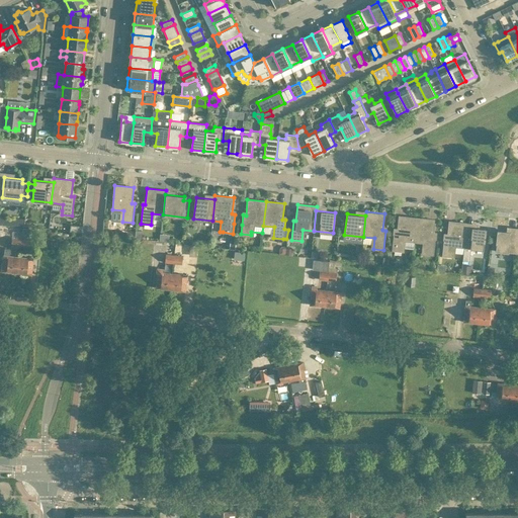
[(403,241),(414,242),(417,218),(399,216),(397,232),(394,231),(392,250),(402,252),(403,241)]
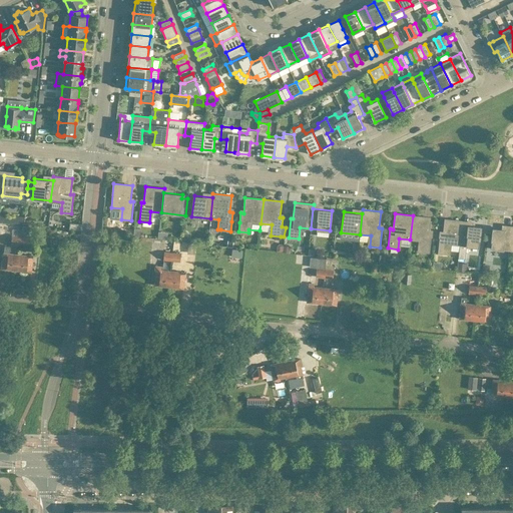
[(413,215),(410,239),(421,240),(420,251),(430,252),(432,233),(429,233),(431,217),(413,215)]
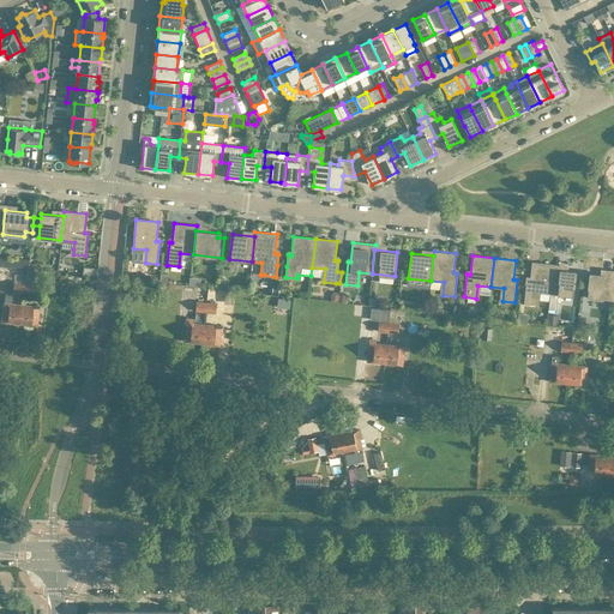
[(551,293),(553,269),(554,264),(531,262),(530,281),(527,281),(524,304),(536,305),(537,292),(551,293)]
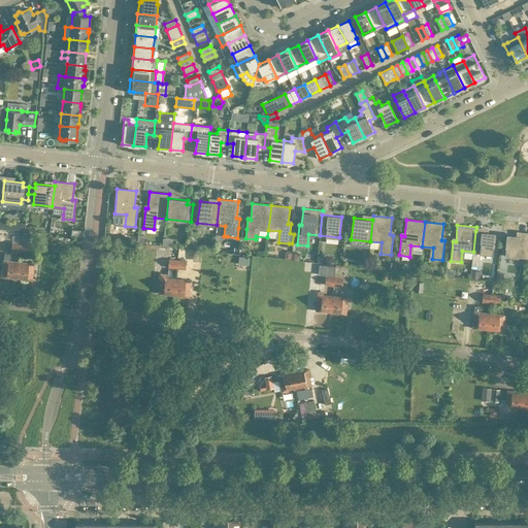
[(475,231),(473,252),(472,266),(479,266),(481,253),(493,254),(495,233),(475,231)]
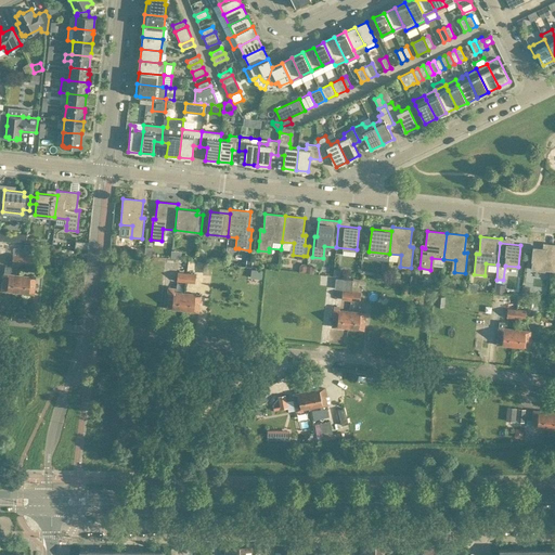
[(23,245),(22,256),(31,257),(33,246),(23,245)]
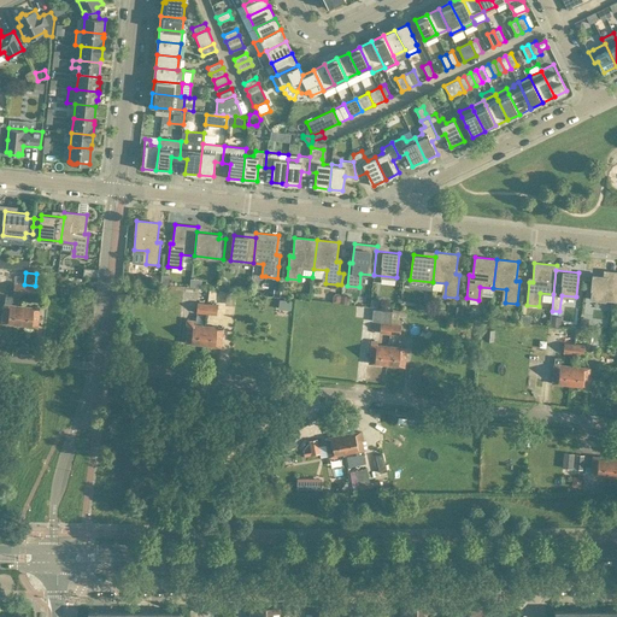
[(591,299),(612,301),(615,277),(593,275),(591,299)]
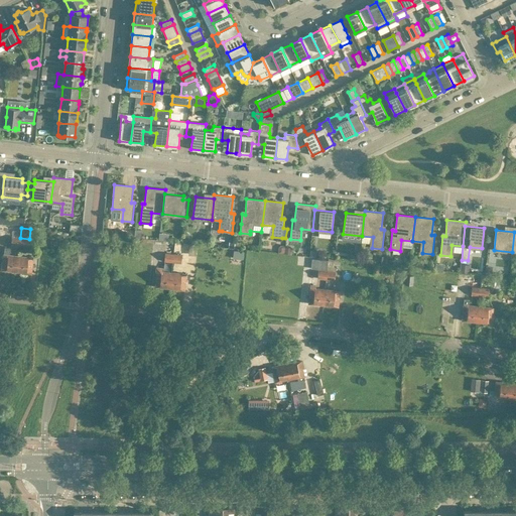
[(12,237),(11,245),(28,247),(29,239),(20,238),(12,237)]
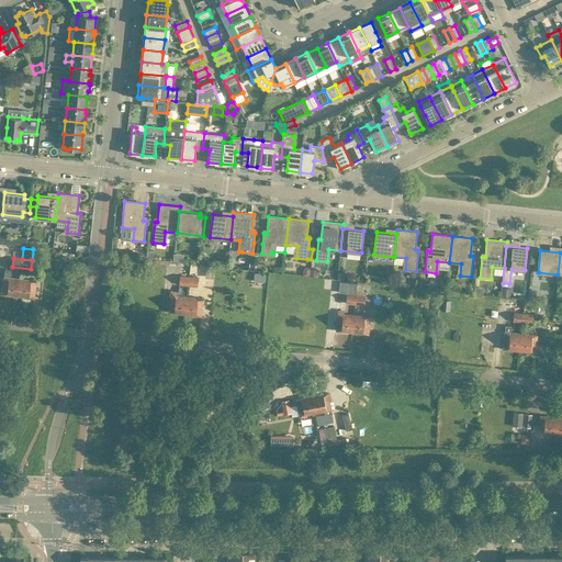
[(3,277),(2,294),(19,296),(20,279),(11,278),(11,270),(6,269),(4,277),(3,277)]
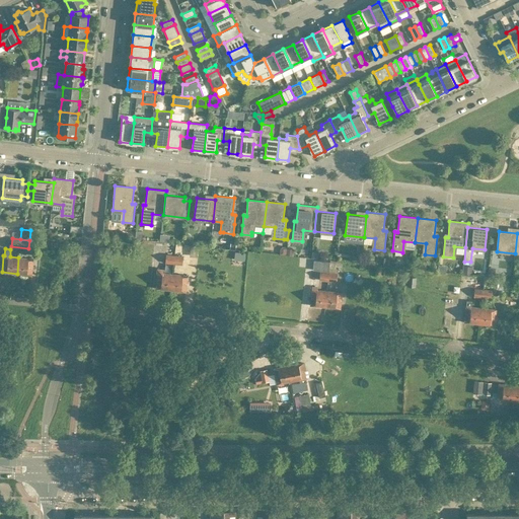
[(166,254),(165,264),(182,265),(183,255),(166,254)]
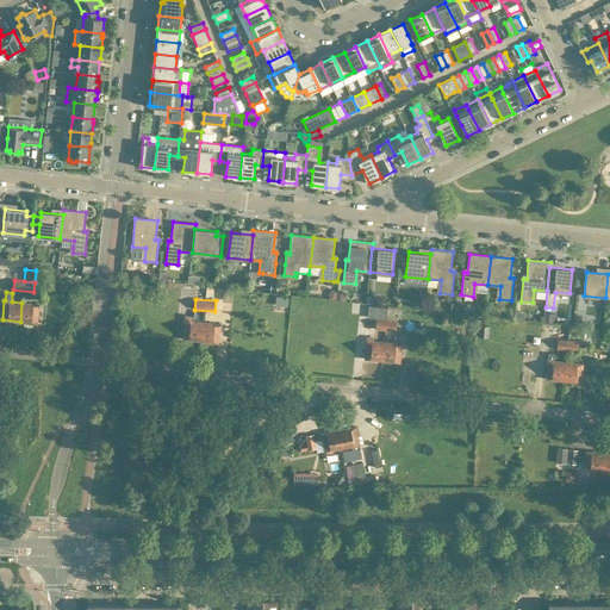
[(22,303),(20,322),(37,323),(39,304),(22,303)]
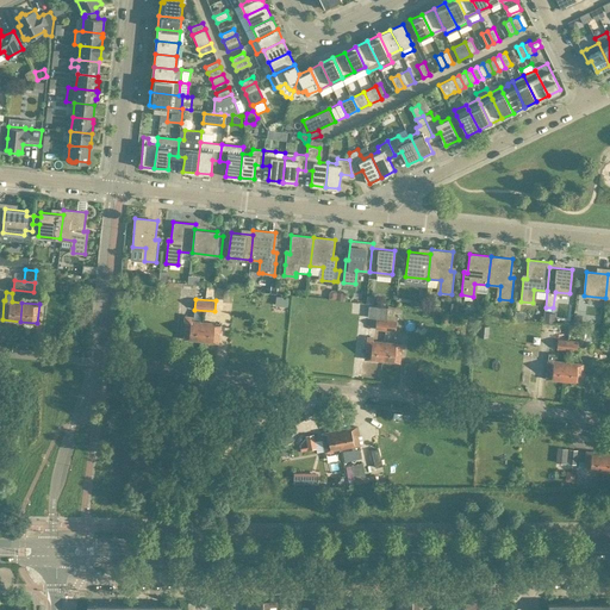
[(368,306),(368,318),(377,318),(375,330),(396,331),(397,321),(386,321),(387,307),(368,306)]
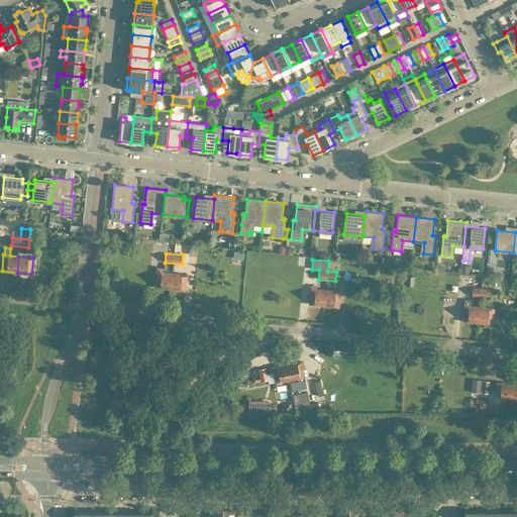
[(461,264),(460,273),(470,274),(471,265),(461,264)]
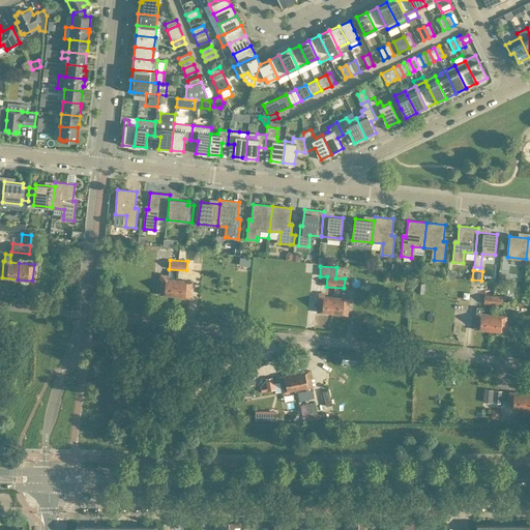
[(159,294),(174,296),(176,280),(167,278),(167,274),(160,274),(160,278),(159,294)]
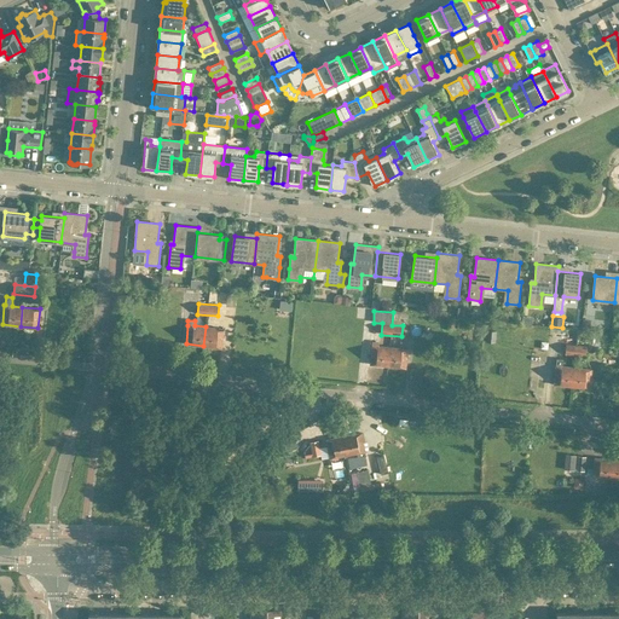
[(206,327),(203,346),(221,348),(224,329),(206,327)]
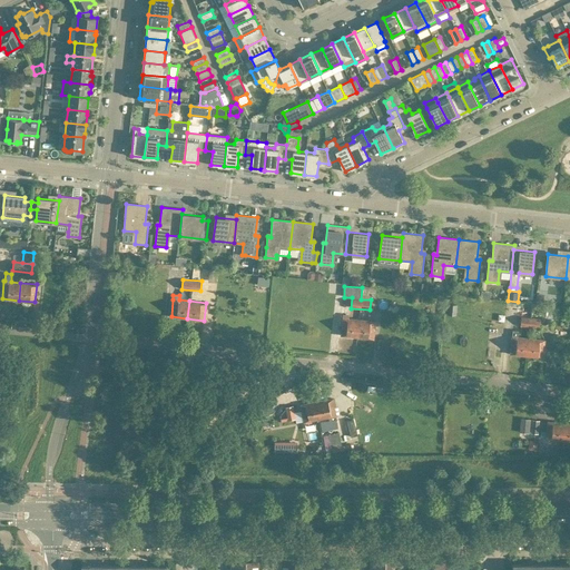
[(448,304),(446,314),(455,315),(458,305),(448,304)]
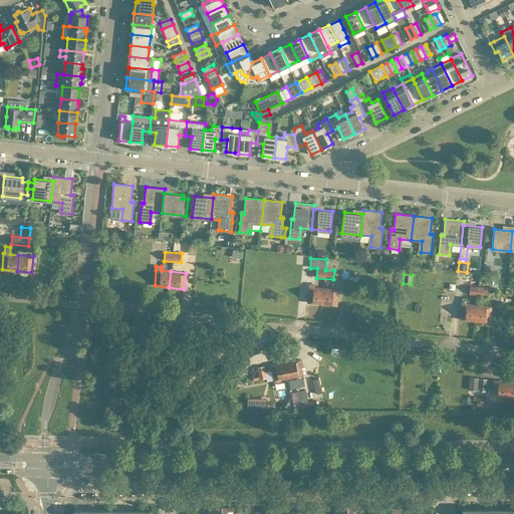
[(308,292),(307,302),(322,304),(324,288),(314,287),(314,284),(309,284),(309,286),(308,292)]
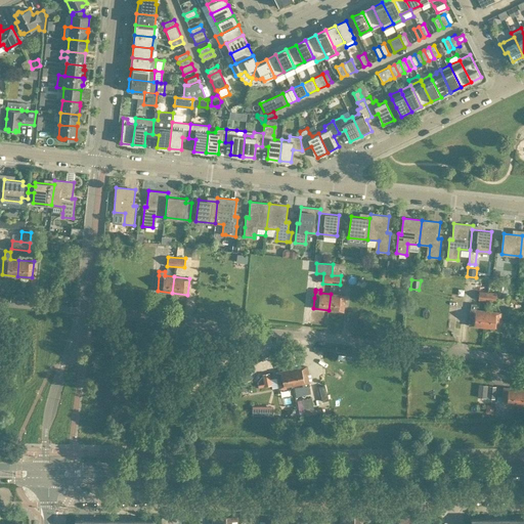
[(479,291),(478,299),(486,300),(487,292),(479,291)]
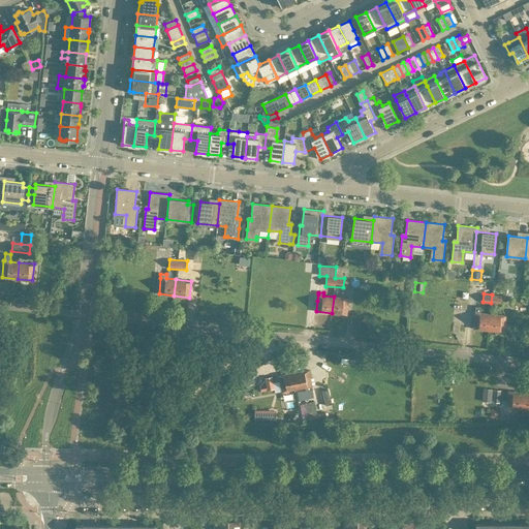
[(492,294),(491,303),(500,304),(501,296),(492,294)]
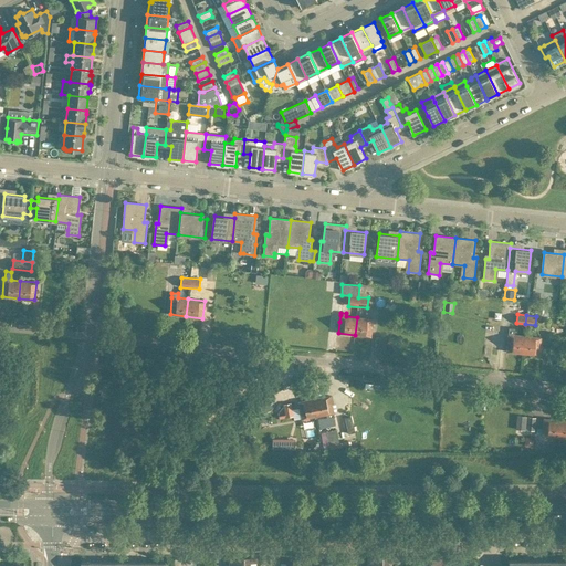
[(357,317),(355,335),(370,337),(373,320),(357,317)]
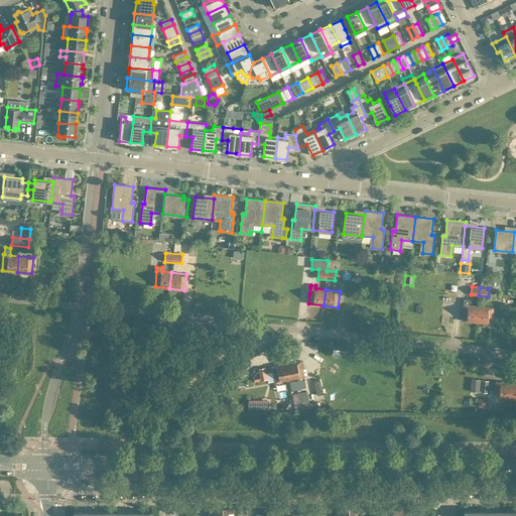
[(457,313),(457,319),(462,319),(477,321),(479,305),(464,304),(463,310),(463,314),(457,313)]
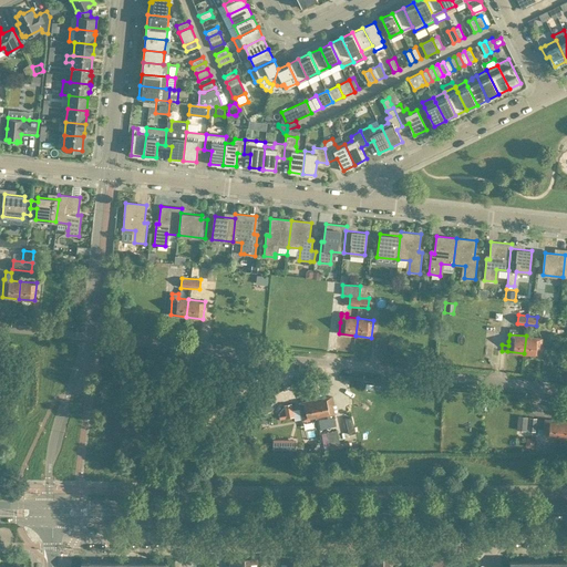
[(526,336),(524,353),(540,356),(543,338),(526,336)]
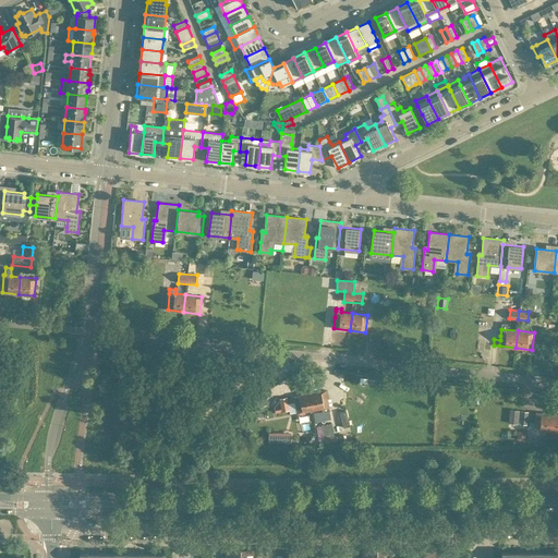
[(350,373),(349,381),(358,383),(359,374),(350,373)]
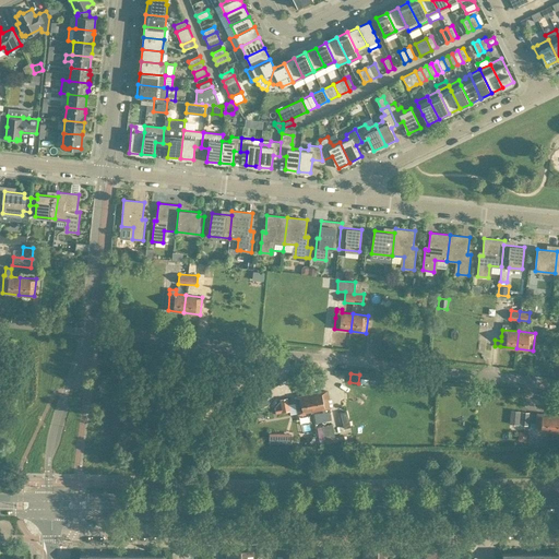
[(311,393),(310,393),(313,411),(314,411),(322,408),(323,412),(314,413),(316,423),(332,419),(330,411),(330,407),(329,401),(326,390),(311,393)]
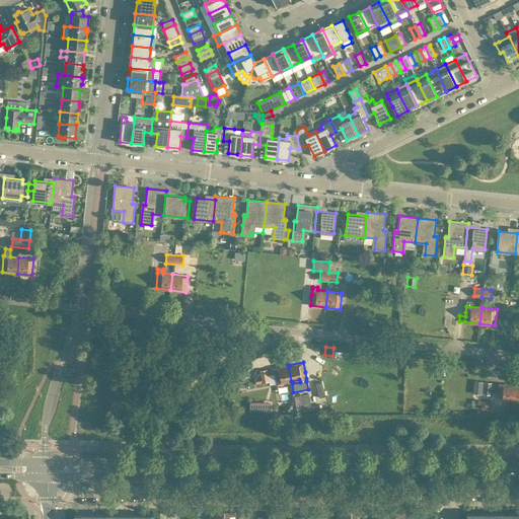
[(291,381),(288,365),(274,368),(276,383),(291,381)]
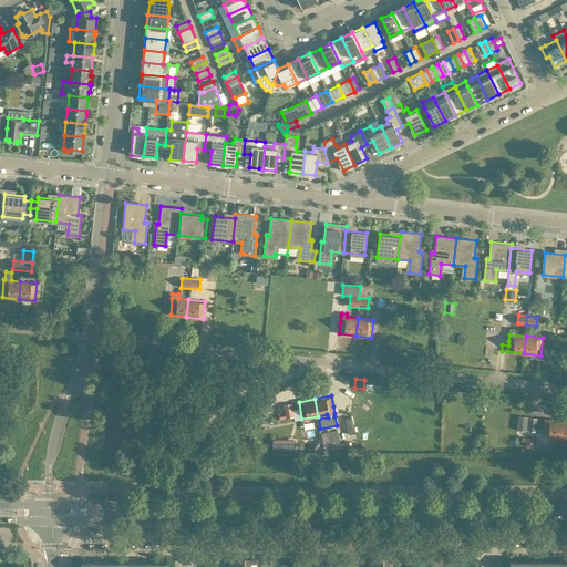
[(287,419),(294,418),(291,404),(285,405),(287,419)]
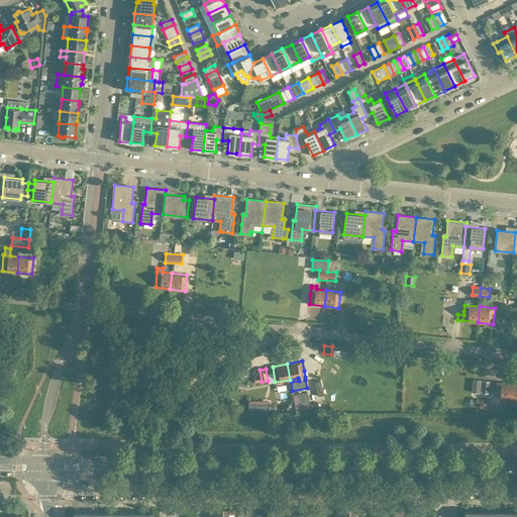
[(321,380),(315,382),(318,396),(324,394),(321,380)]
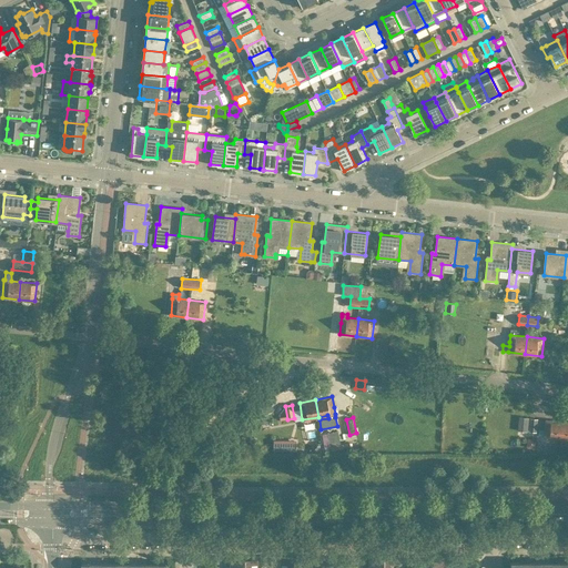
[(519,417),(518,430),(527,430),(528,417),(519,417)]
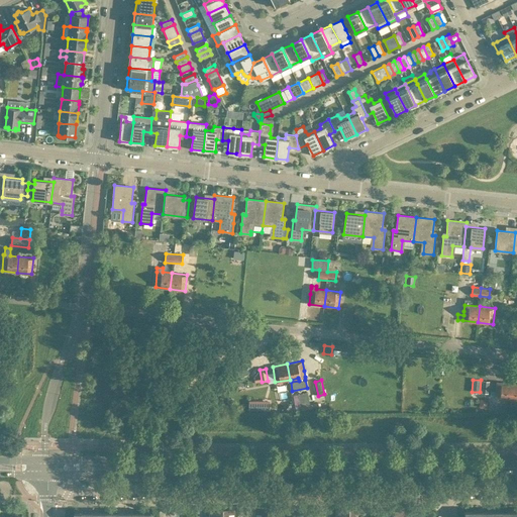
[(495,398),(510,400),(512,384),(497,382),(495,398)]
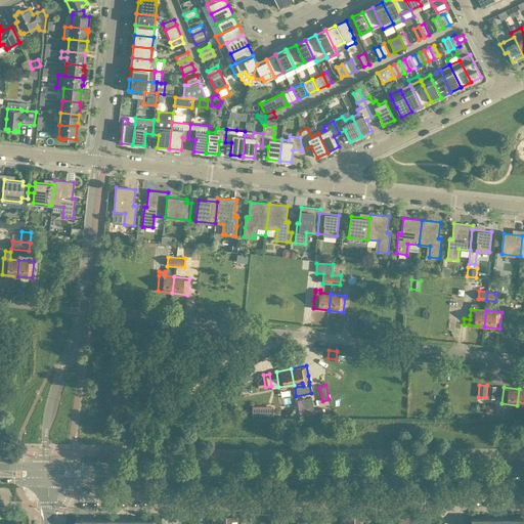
[(302,399),(297,400),(300,419),(305,418),(317,416),(316,409),(313,409),(311,398),(302,399)]
